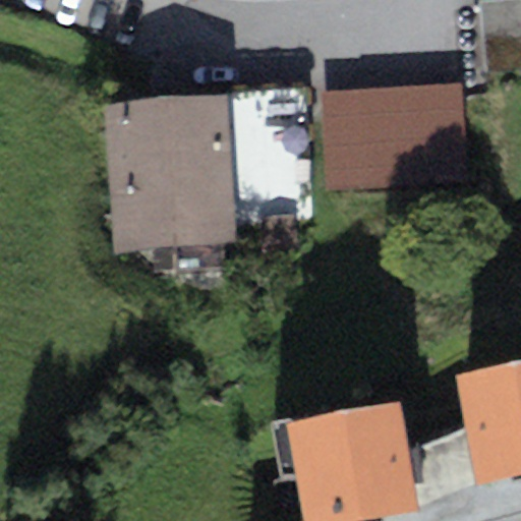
[(442,63),(393,66),(397,138),(447,135),(442,63)]
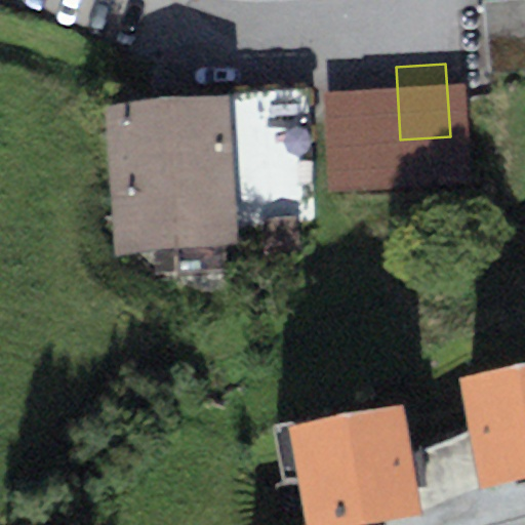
[(225,95),(104,106),(116,254),(238,244),(225,95)]
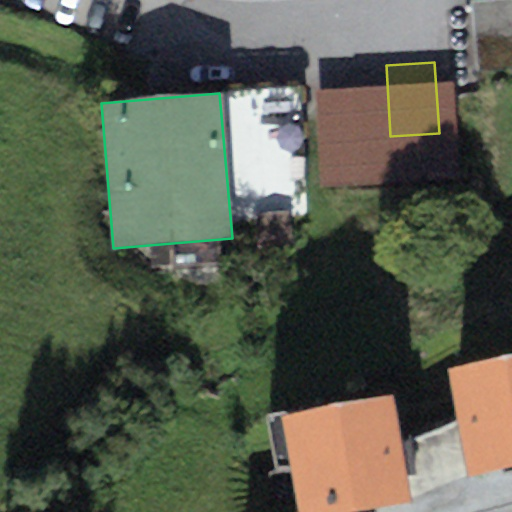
[(511,354),(448,366),(467,473),(511,465),(511,354)]
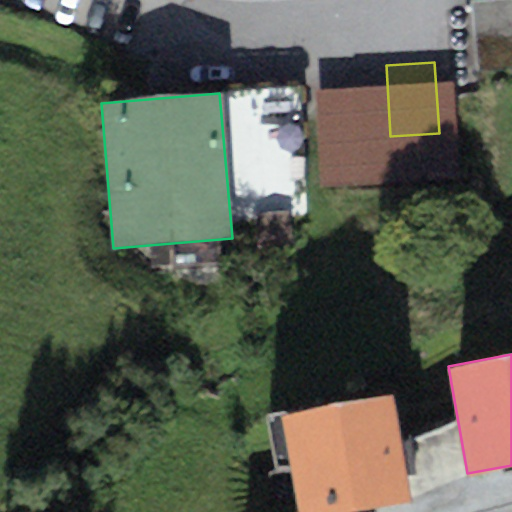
[(389,394),(282,413),(300,511),(351,511),(409,502),(389,394)]
